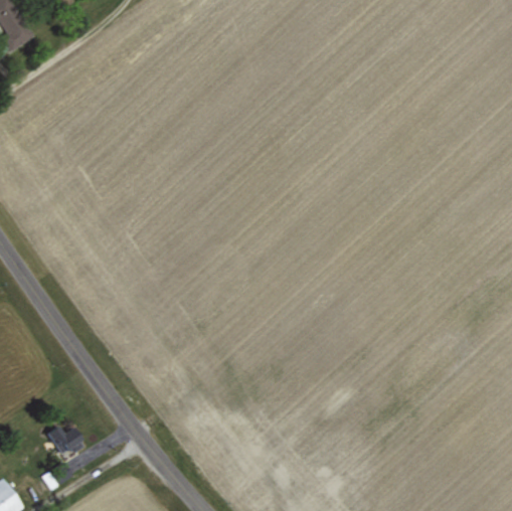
[(2,36),(10,52),(28,43),(6,0),(0,0),(0,24),(5,35),(2,36)]
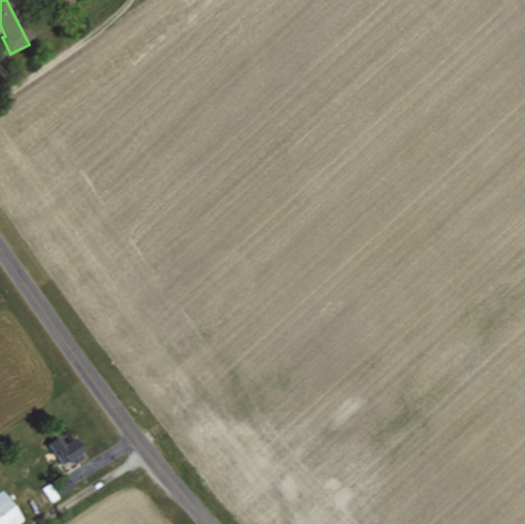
[(85,448),(75,437),(67,445),(61,436),(48,447),(64,466),(85,448)]
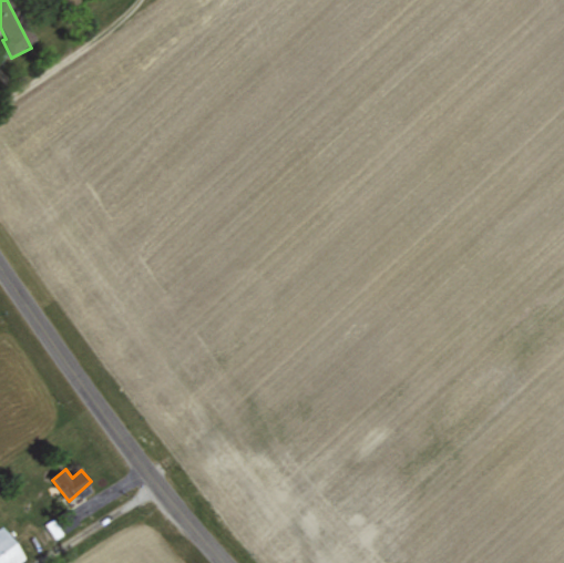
[(72,512),(81,522),(96,511),(89,500),(72,512)]
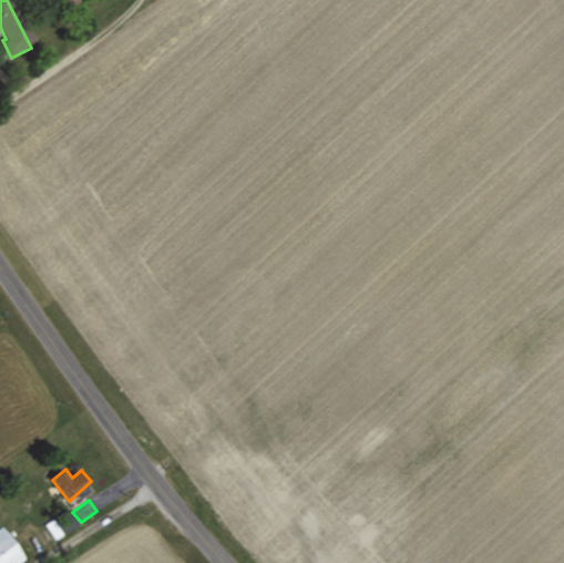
[(81,525),(77,518),(57,530),(54,526),(50,530),(57,540),(81,525)]
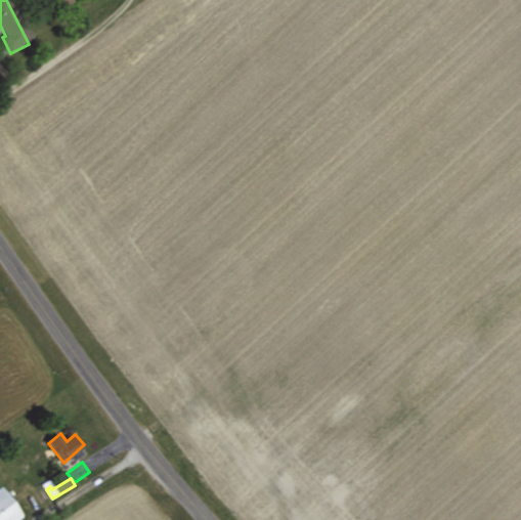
[(24,519),(26,518),(5,486),(0,489),(0,519),(24,519)]
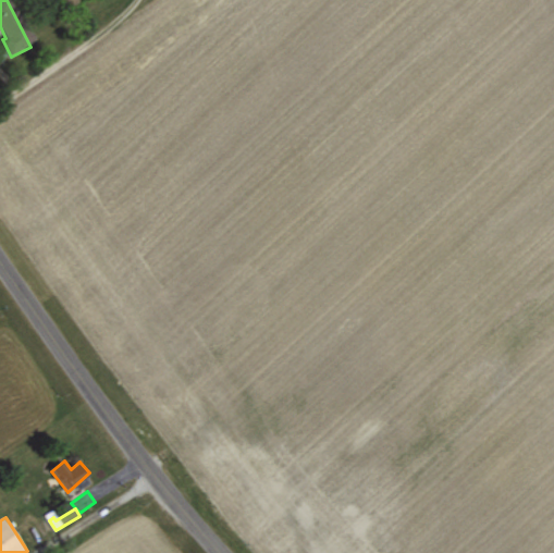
All buildings are outlined.
